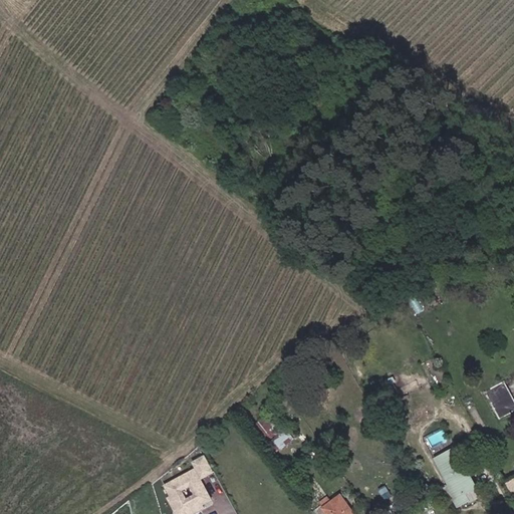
[(497,416),(513,406),(513,403),(499,377),(481,388),(497,416)]
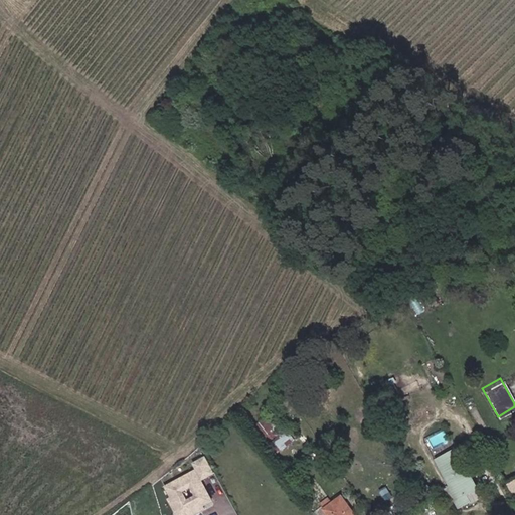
[(268,416),(258,424),(272,441),(282,433),(268,416)]
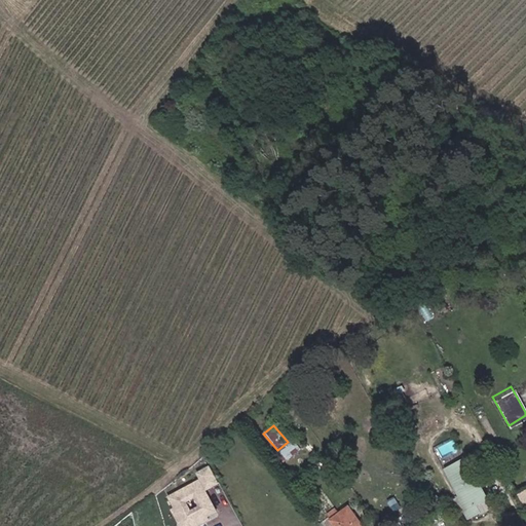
[(204,484),(218,477),(210,461),(196,467),(204,484)]
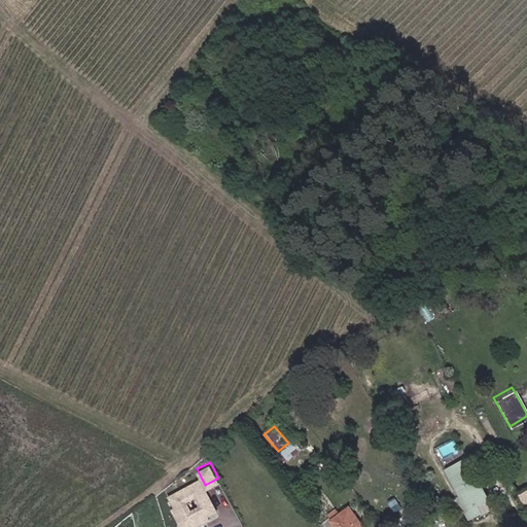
[(489,498),(469,464),(452,473),(463,494),(467,501),(463,503),(464,505),(471,517),(484,510),(480,503),(489,498)]
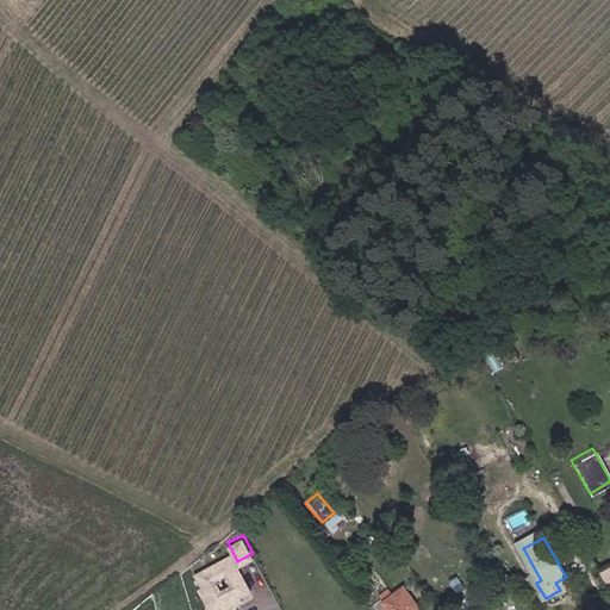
[(237,595),(249,589),(230,553),(207,565),(225,602),(232,598),(231,596),(235,595),(237,595)]
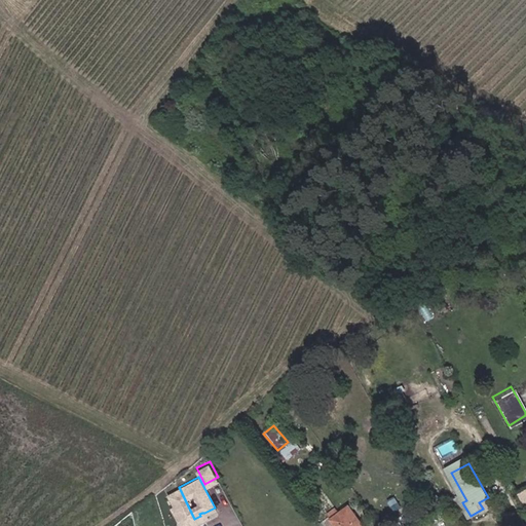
[(190,521),(194,519),(179,487),(167,493),(173,503),(181,518),(190,521)]
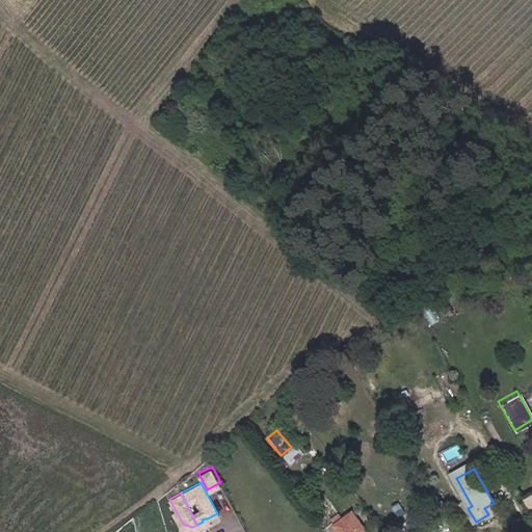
[(472,506),(468,499),(456,505),(461,514),(469,510),(468,508),(472,506)]
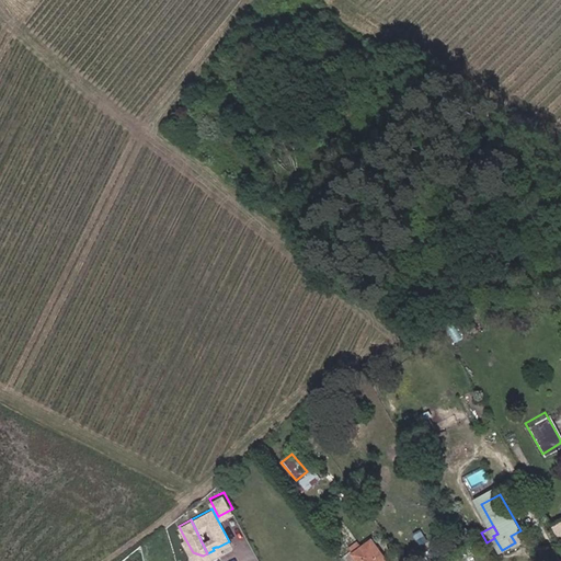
[(511,536),(515,542),(527,536),(523,529),(521,530),(511,536)]
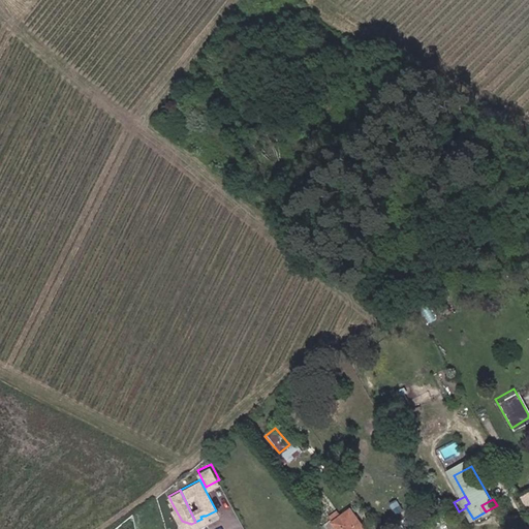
[(170,508),(181,528),(190,528),(197,525),(195,522),(191,524),(182,521),(174,506),(170,508)]
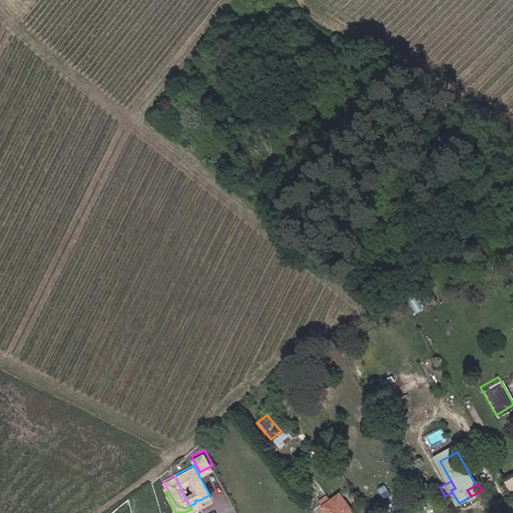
[(360,512),(346,493),(326,506),(331,512),(360,512)]
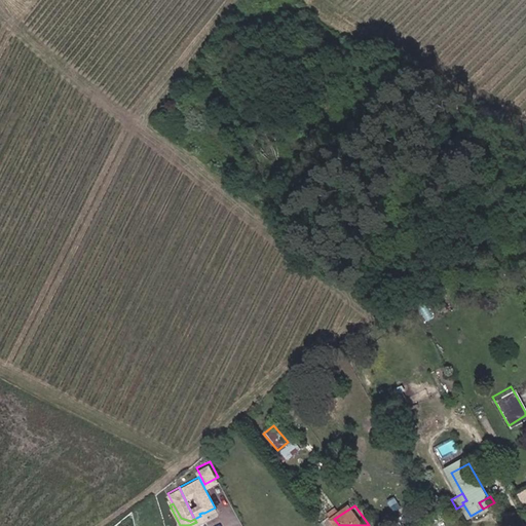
[(194,519),(196,522),(208,517),(204,513),(202,513),(199,514),(200,516),(194,519)]
